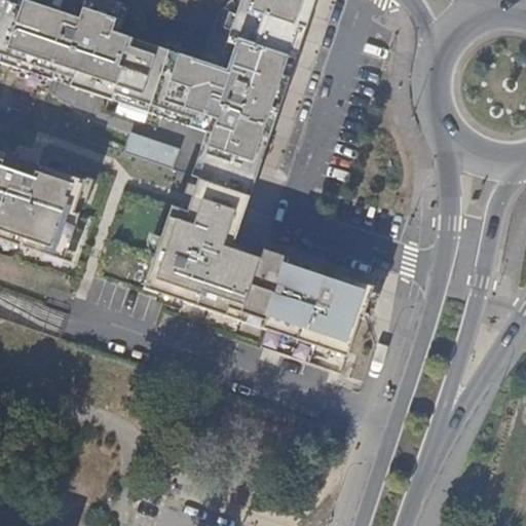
[(231,0),(221,12),(203,61),(113,29),(123,0),(121,0),(63,0),(60,8),(35,0),(0,0),(0,50),(1,51),(0,53),(0,59),(24,68),(52,77),(54,70),(71,75),(70,83),(113,98),(115,90),(151,103),(148,111),(172,118),(208,130),(202,147),(260,167),(300,53),(318,0),(231,0)]
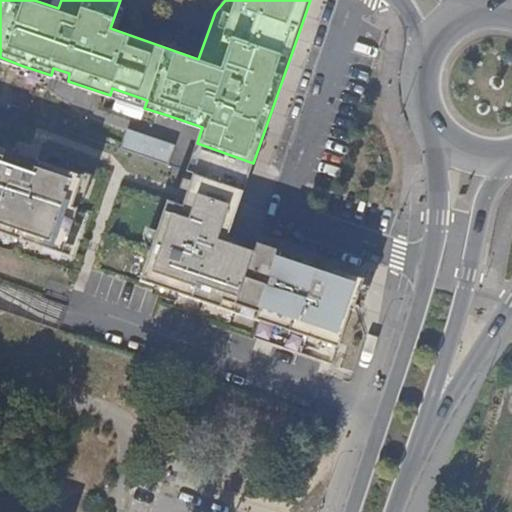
[(170,162),(176,144),(129,129),(123,147),(170,162)]
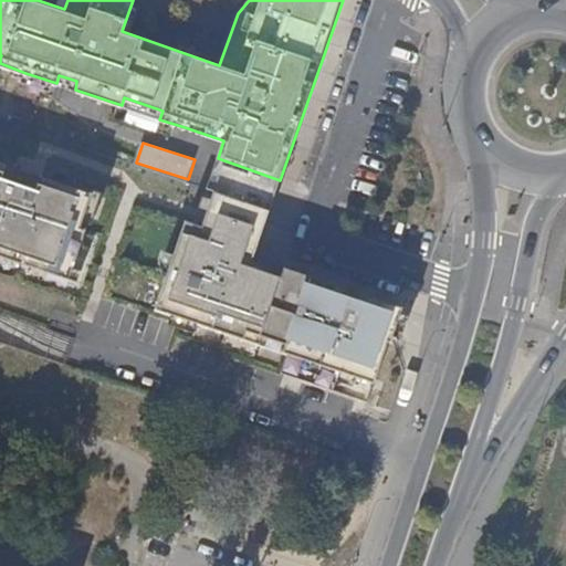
[(280,180),(218,158),(207,188),(215,191),(270,210),(275,194),(280,180)]
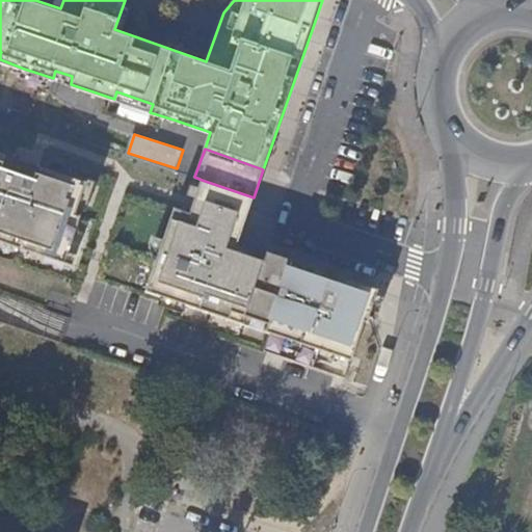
[(79,216),(75,215),(85,182),(32,165),(0,154),(0,235),(65,257),(79,216)]
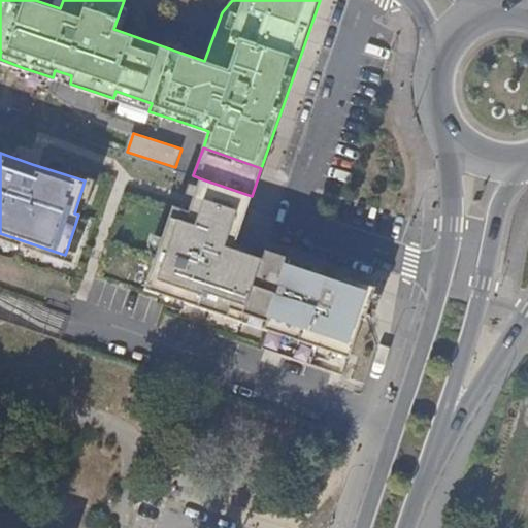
[(249,206),(252,196),(200,178),(196,191),(208,195),(209,193),(249,206)]
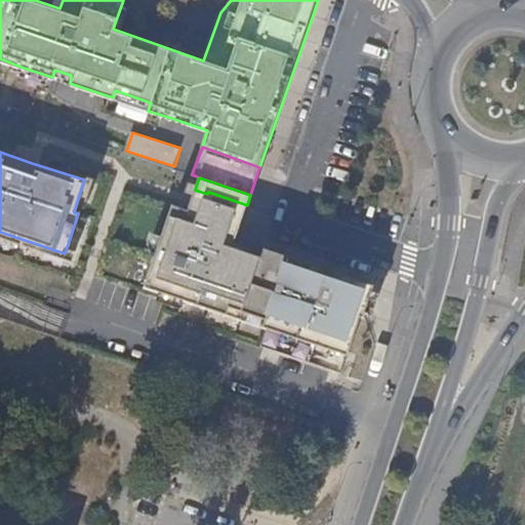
[(244,216),(247,205),(208,192),(207,194),(195,190),(188,212),(240,230),(244,216)]
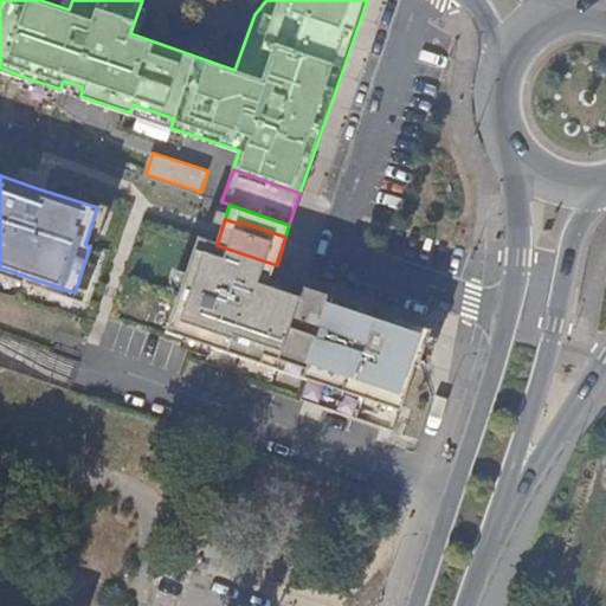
[(272,279),(277,265),(217,245),(199,239),(166,335),(309,382),(333,391),(326,411),(397,436),(418,371),(420,372),(433,333),(385,317),(341,302),(295,288),(272,279)]
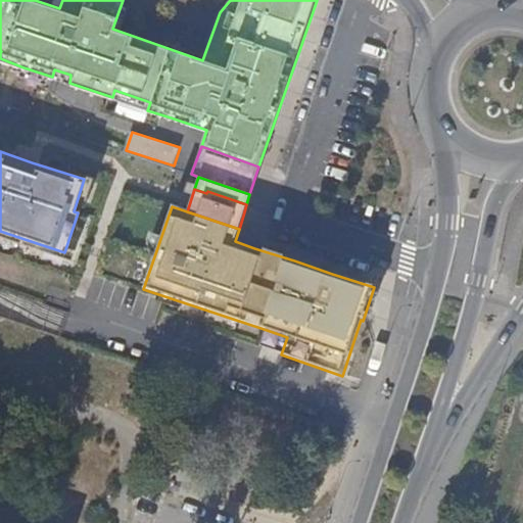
[(0,231),(0,239),(62,260),(64,252),(0,231)]
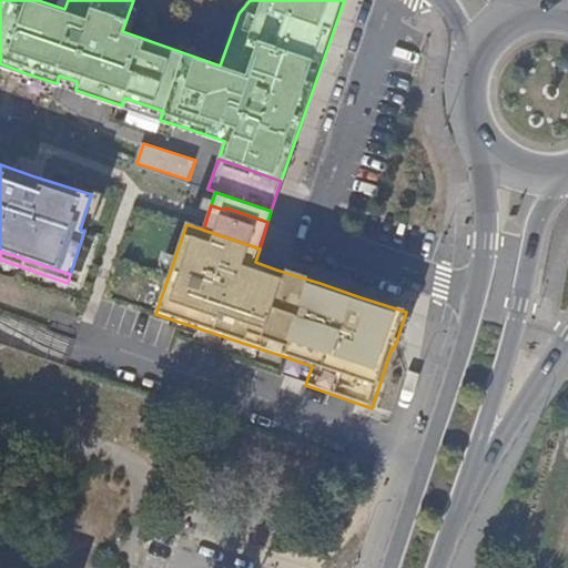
[(283,377),(305,385),(312,366),(290,358),(283,377)]
